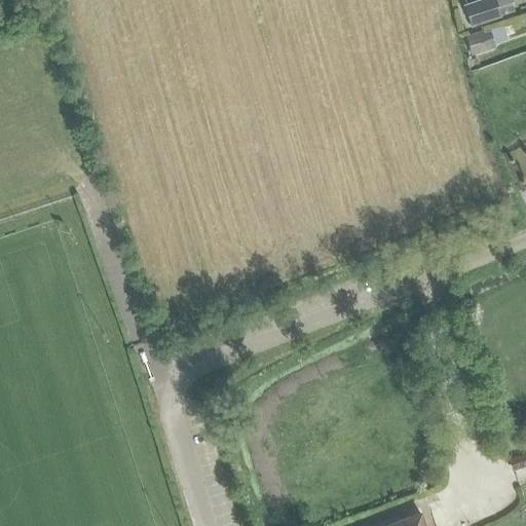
[(495,7),(492,0),(484,0),(463,6),(471,27),(498,16),(496,11),(495,7)]
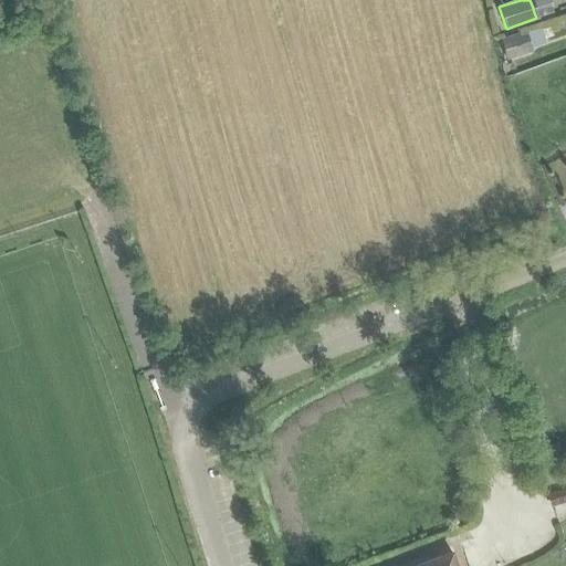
[(536,18),(553,12),(549,2),(533,8),(534,12),(536,18)]
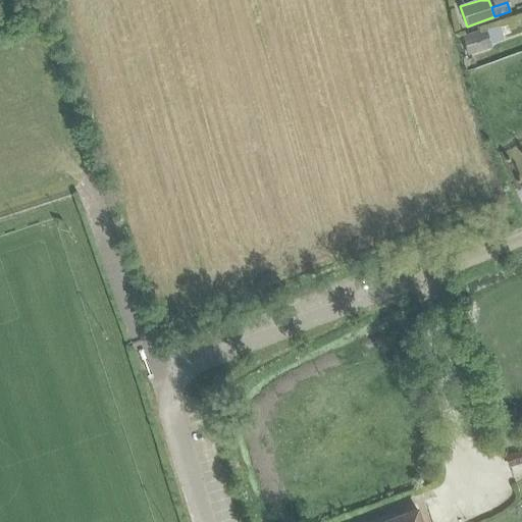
[(490,48),(484,29),(460,37),(467,56),(490,48)]
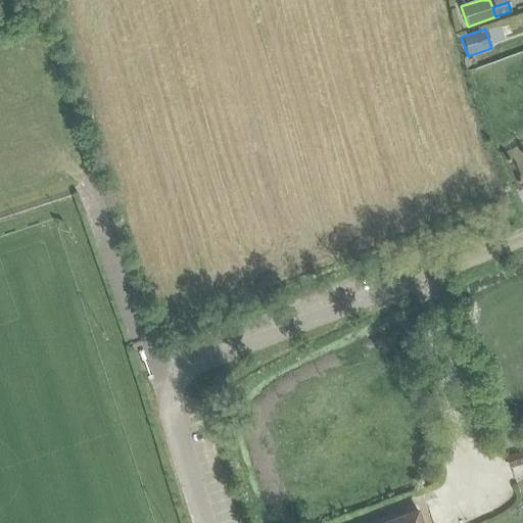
[(505,458),(509,469),(522,464),(522,452),(505,458)]
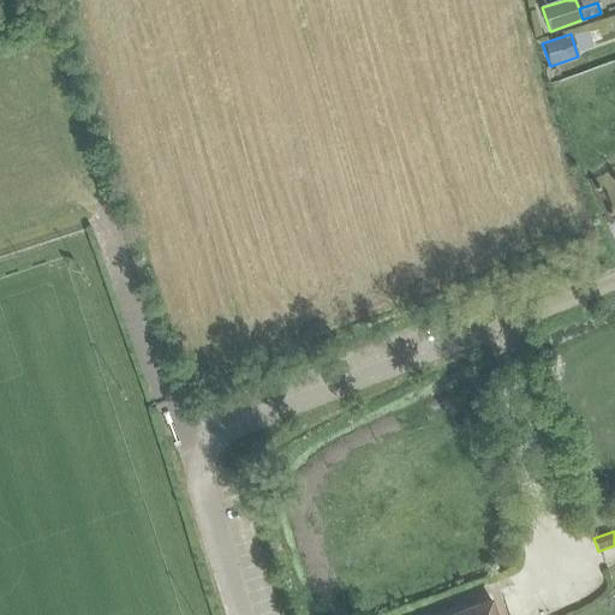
[(494,614),(490,601),(449,614),(494,614)]
